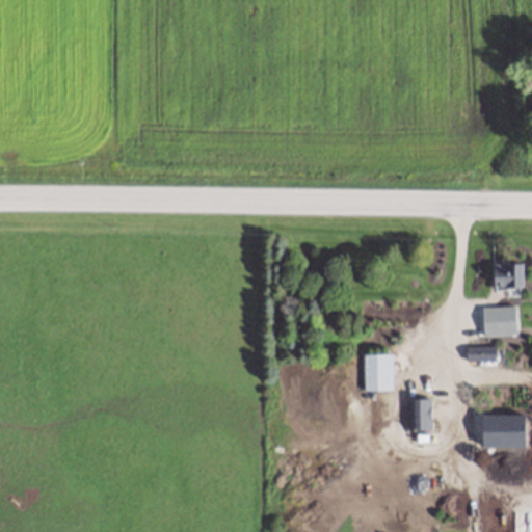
[(525,263),(494,263),(494,290),(525,291),(525,263)]
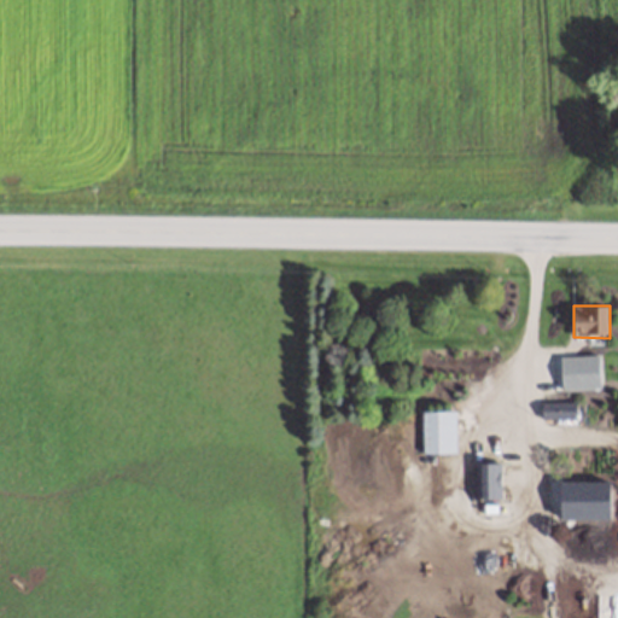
[(586,359),(566,359),(566,374),(586,374),(586,359)]
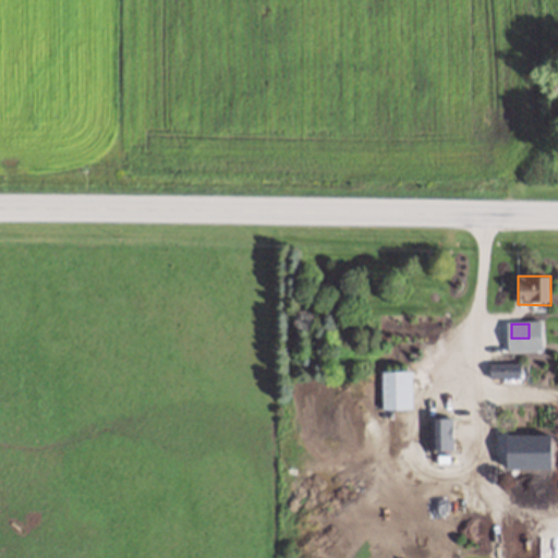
[(489,378),(523,378),(523,363),(489,363),(489,378)]
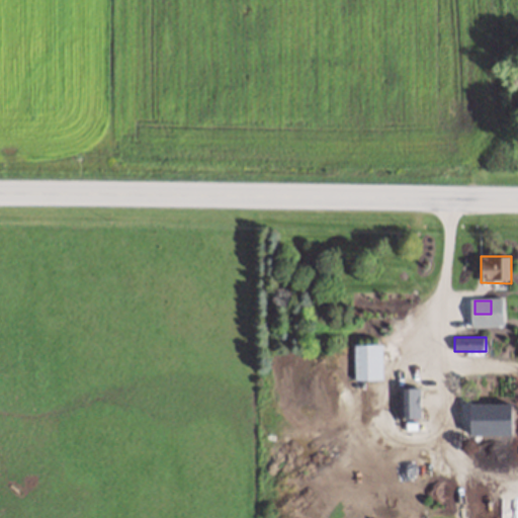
[(381,379),(381,345),(354,345),(354,379),(381,379)]
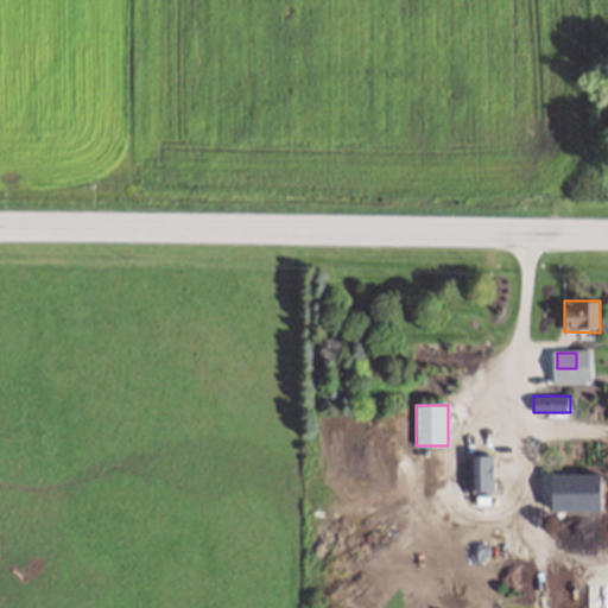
[(475,492),(492,492),(492,456),(475,456),(475,492)]
